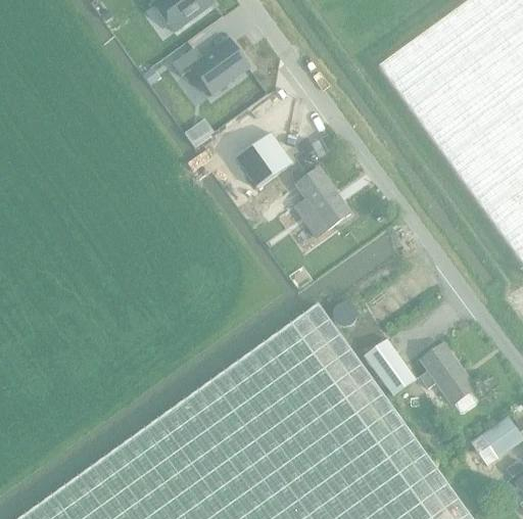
[(155,0),(153,2),(174,30),(212,1),(211,0),(155,0)]
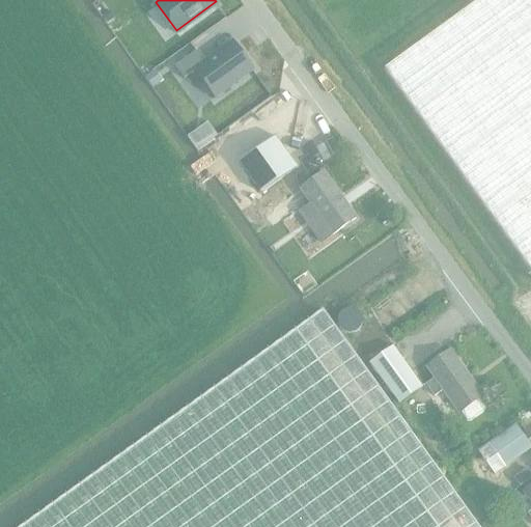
[(478,0),(385,68),(530,268),(530,0),(478,0)]
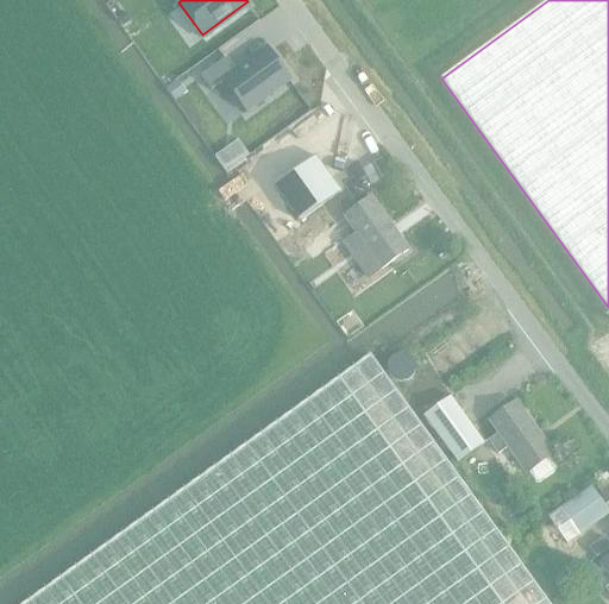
[(124,21),(131,17),(125,8),(118,14),(124,21)]
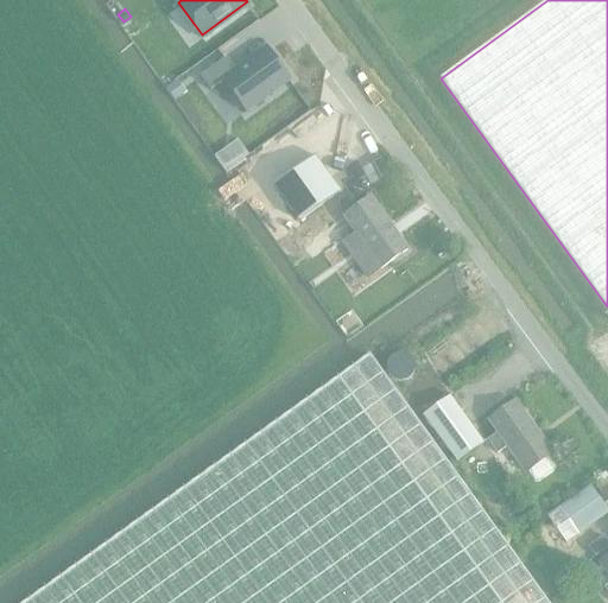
[(290,76),(266,43),(235,67),(226,55),(201,73),(210,87),(223,77),(246,108),(290,76)]
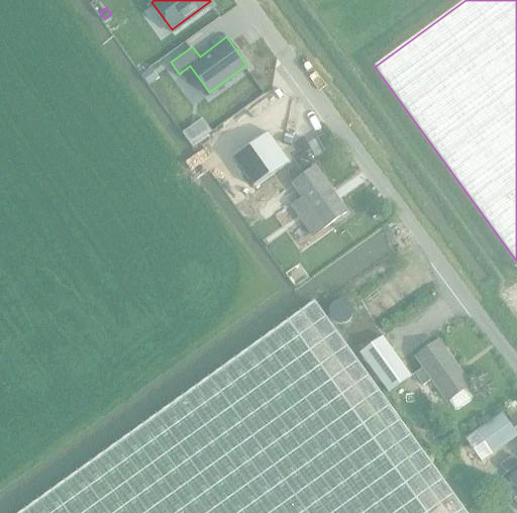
[(147,82),(158,75),(150,65),(140,72),(147,82)]
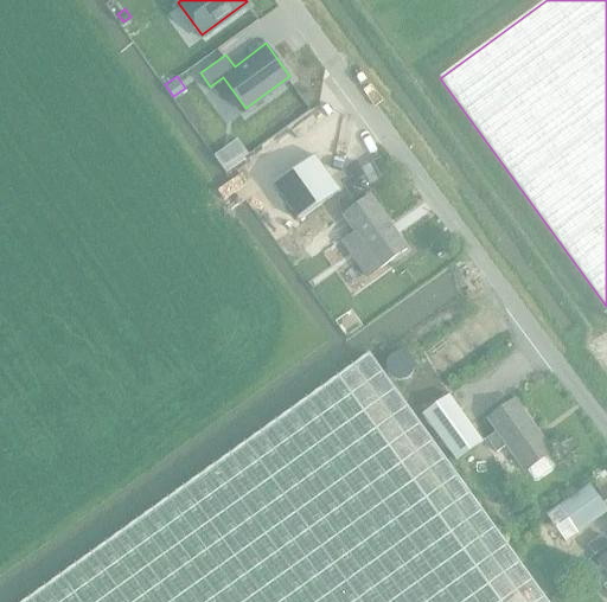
[(314,152),(273,183),(298,218),(339,187),(314,152)]
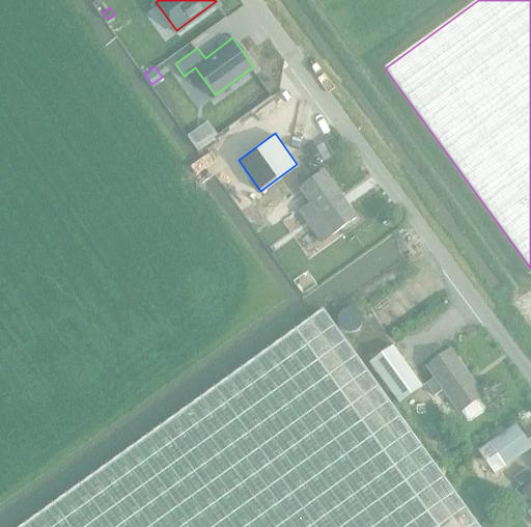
[(333,230),(356,215),(325,170),(302,186),(313,201),(302,210),(316,229),(327,222),(333,230)]
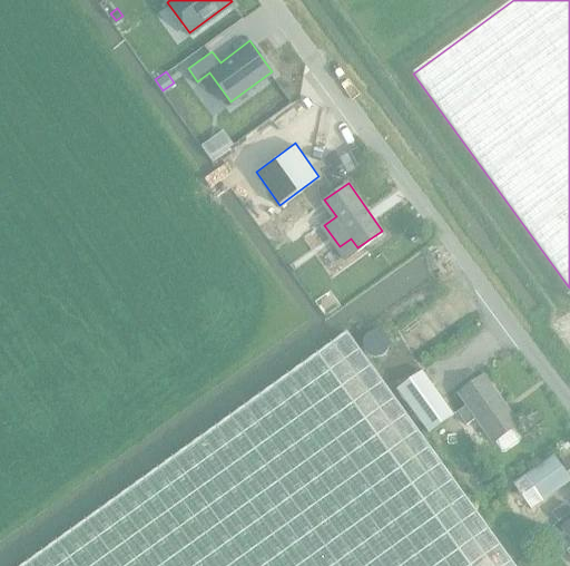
[(302,192),(259,222),(278,249),(291,240),(283,228),(313,207),(302,192)]
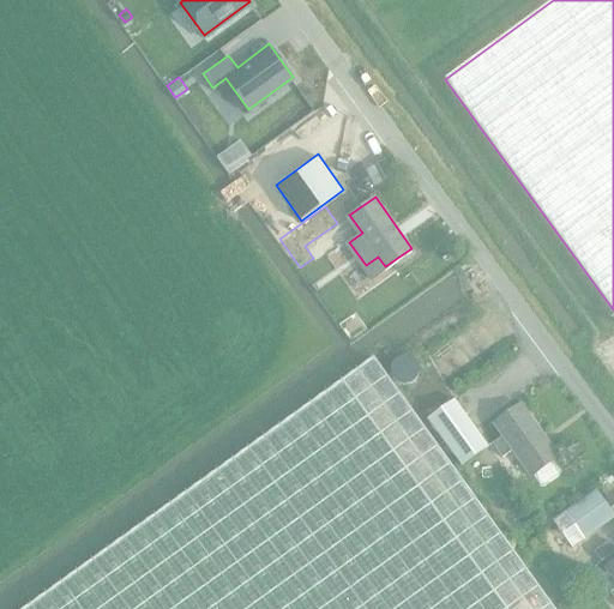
[(553,608),(378,353),(17,608),(553,608)]
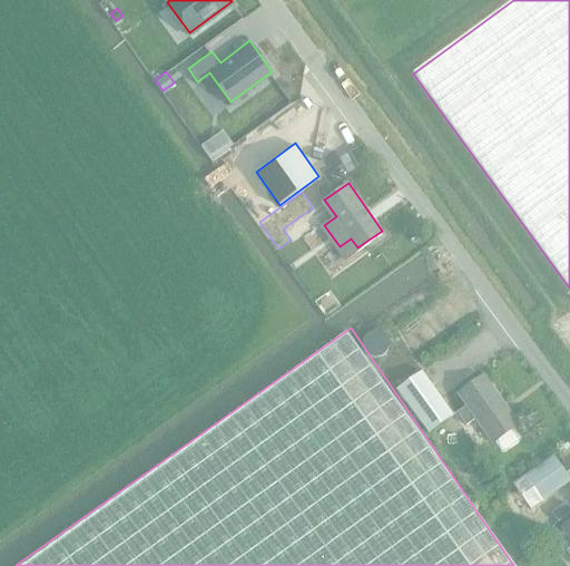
[(400,384),(430,429),(454,412),(424,368),(400,384)]
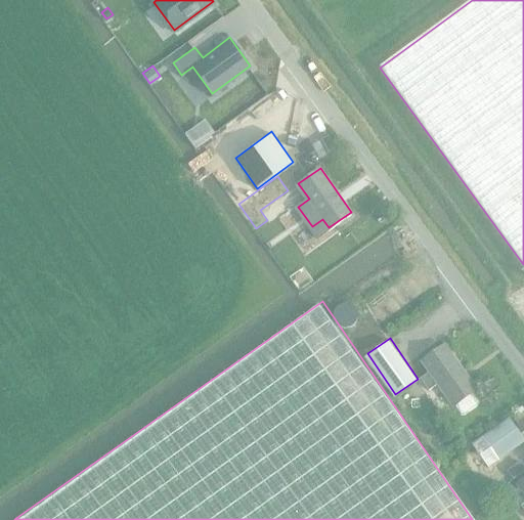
[(454,404),(455,403),(461,412),(465,412),(480,400),(481,397),(475,389),(476,388),(444,344),(424,358),(431,370),(422,376),(430,386),(438,381),(454,404)]
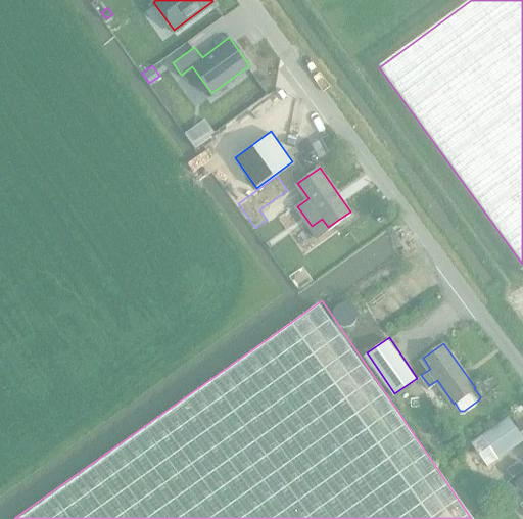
[(522,437),(508,416),(482,433),(498,457),(522,439),(522,437)]
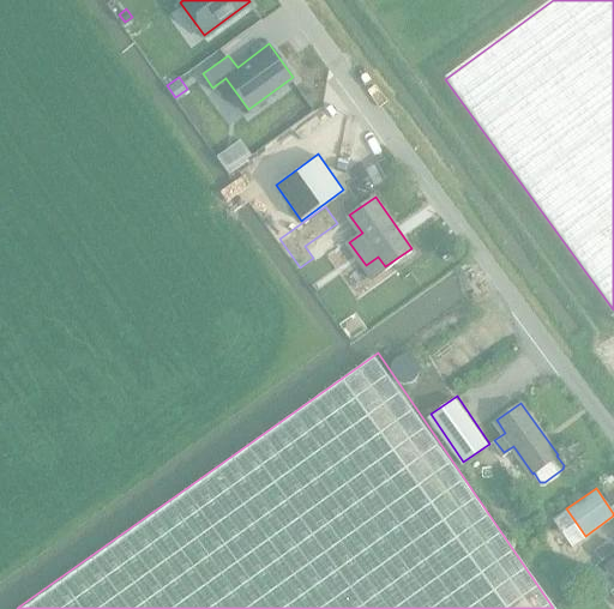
[(602,558),(613,548),(613,542),(612,538),(596,549),(602,558)]
